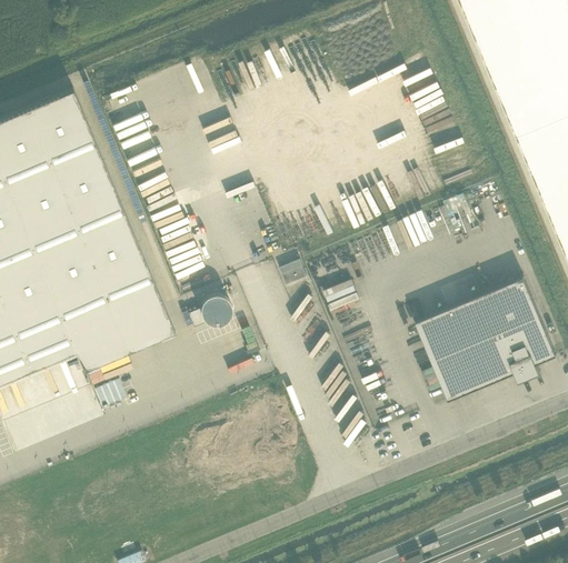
[(567,0),(458,0),(567,261),(567,0)]
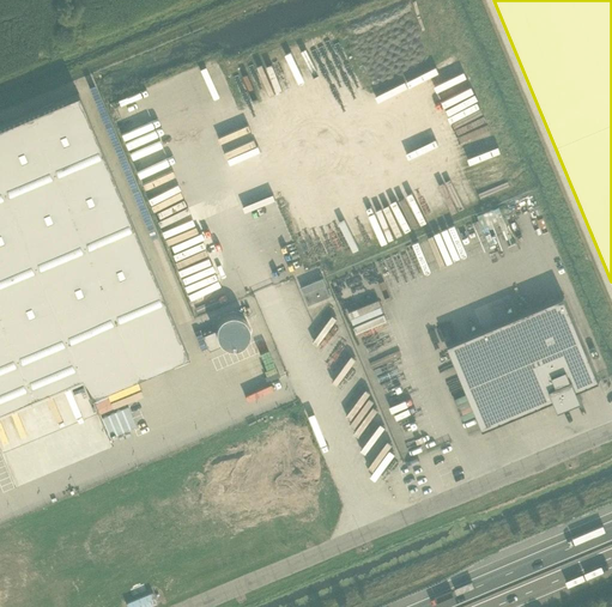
[(89,401),(187,360),(78,98),(0,131),(0,413),(80,380),(89,401)]
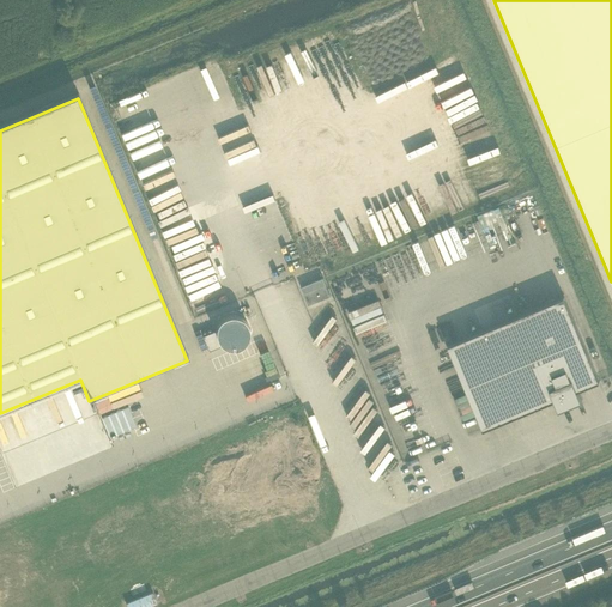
[(325,290),(321,284),(300,292),(302,299),(325,290)]
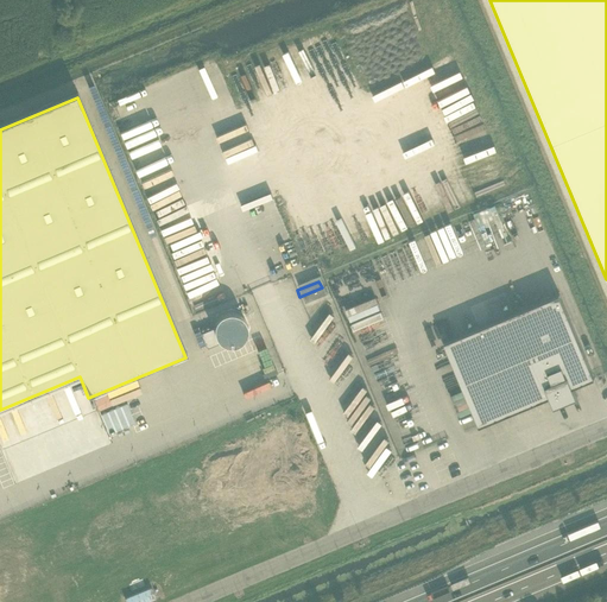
[(327,298),(322,287),(299,297),(304,308),(327,298)]
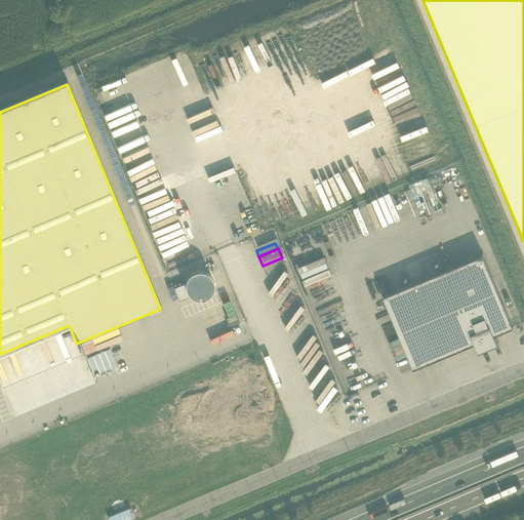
[(512,330),(482,257),(383,300),(412,372),(474,347),(478,356),(497,348),(493,338),(512,330)]
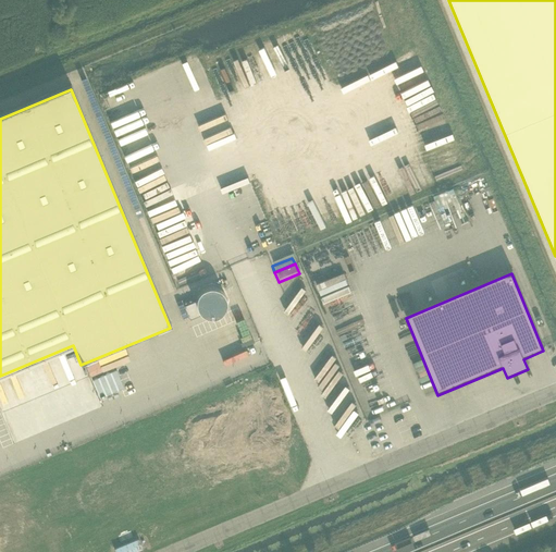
[(196,308),(196,305),(183,310),(189,323),(202,318),(200,317),(198,315),(197,311),(196,308)]
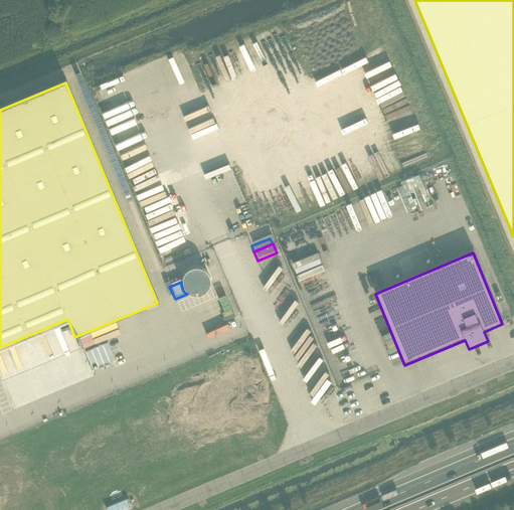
[(83,352),(94,347),(89,336),(78,340),(83,352)]
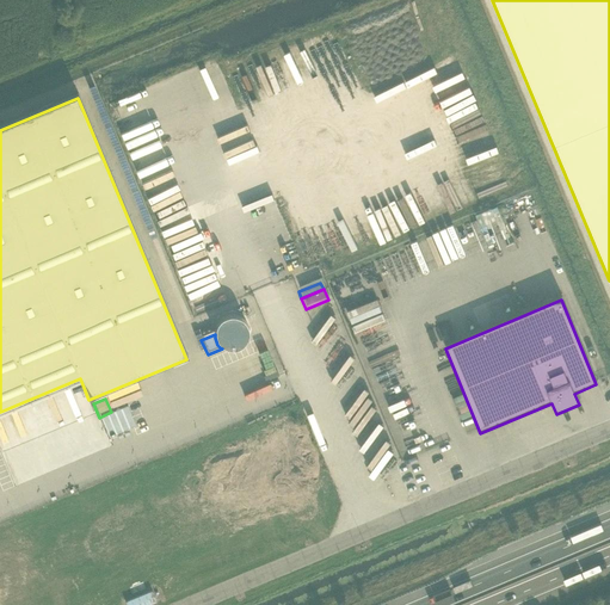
[(99,419),(106,439),(134,430),(127,409),(99,419)]
